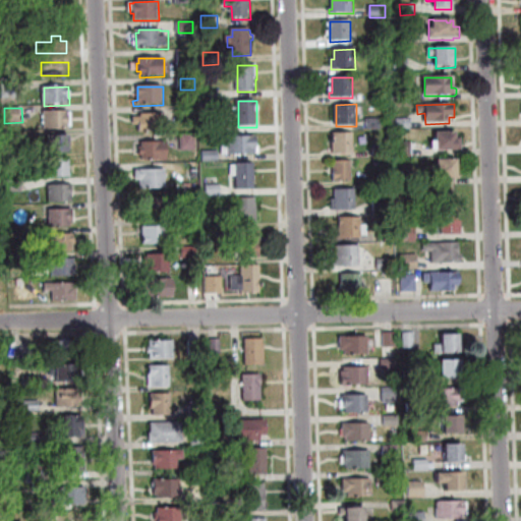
[(178,119),(178,109),(194,109),(194,119),(178,119)]
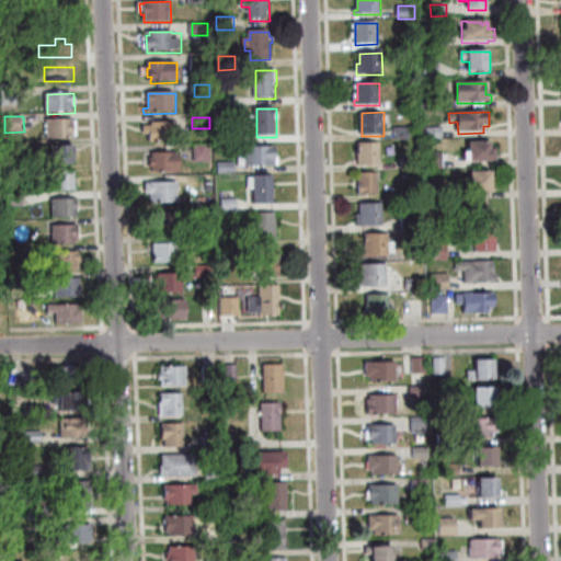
[(48,139),(48,121),(75,119),(75,139),(48,139)]
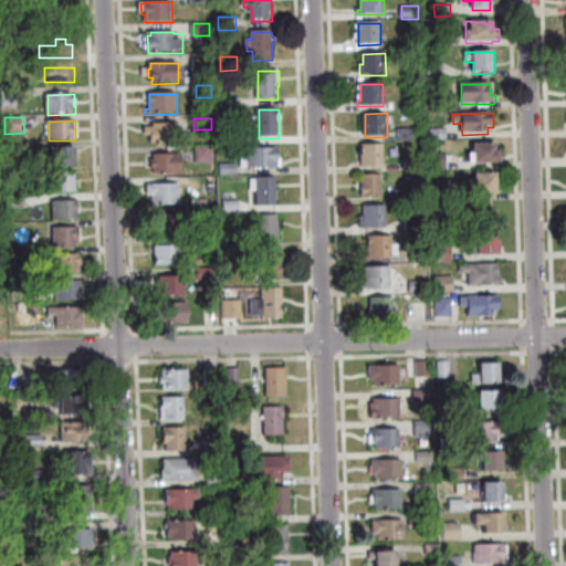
[(153,145),(153,137),(146,137),(146,128),(155,128),(155,125),(178,124),(178,145),(153,145)]
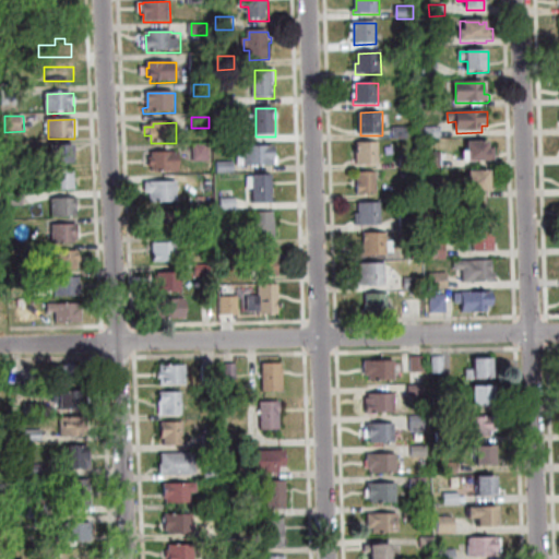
[(442,139),(426,140),(426,128),(441,127),(442,139)]
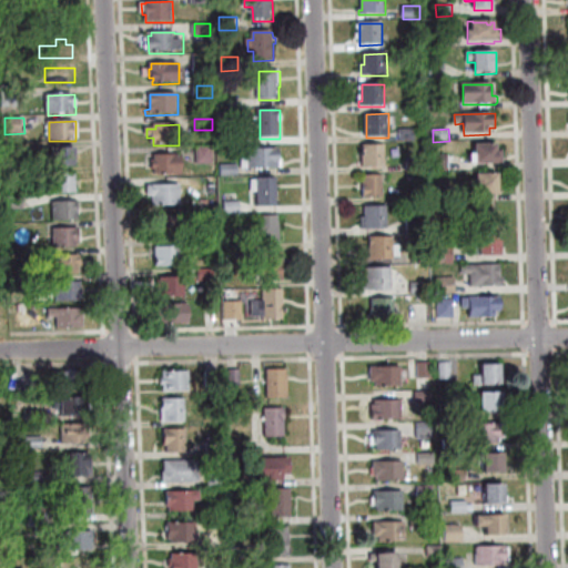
[(401,130),(416,130),(416,141),(401,141),(401,130)]
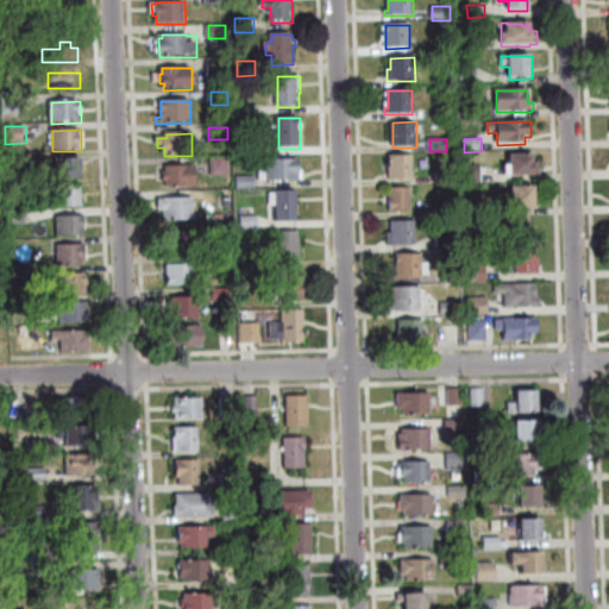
[(6,156),(25,155),(25,165),(6,167),(6,156)]
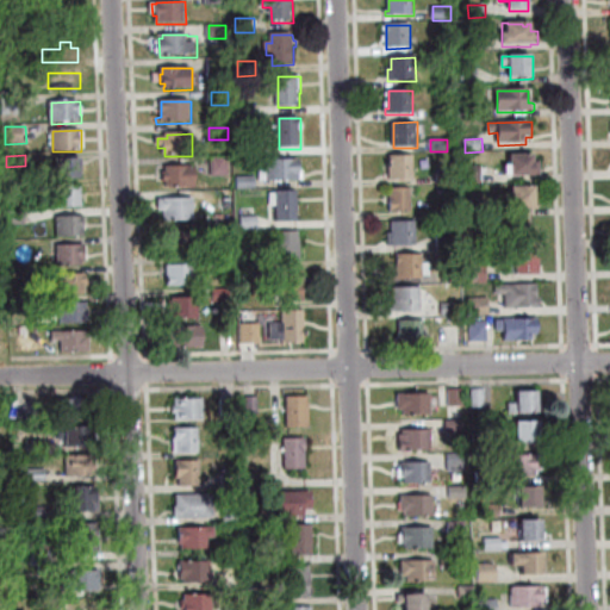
[(415,180),(391,180),(391,156),(415,156),(415,180)]
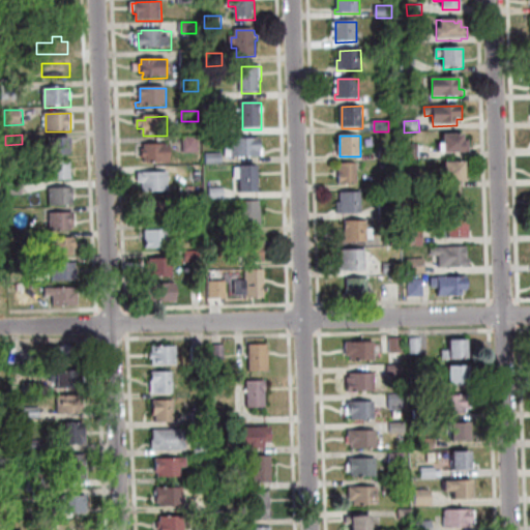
[(443,146),(443,137),(465,136),(465,142),(471,142),(471,153),(465,153),(465,154),(439,155),(439,146),(443,146)]
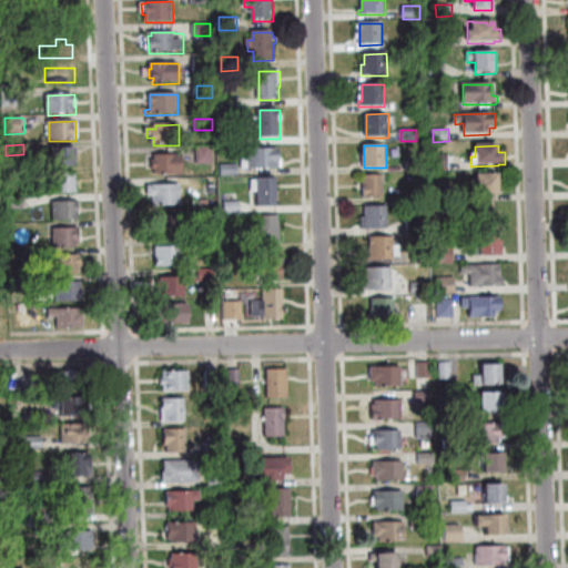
[(198,164),(198,148),(213,146),(213,164),(198,164)]
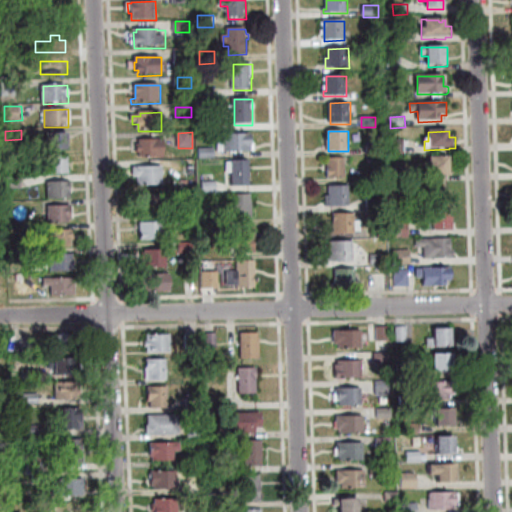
[(69,152),(48,152),(47,135),(69,135),(69,152)]
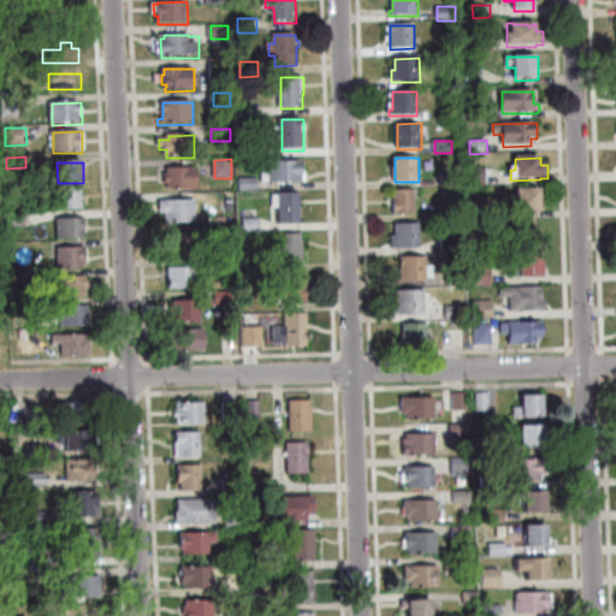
[(271,184),(271,163),(303,163),(304,183),(271,184)]
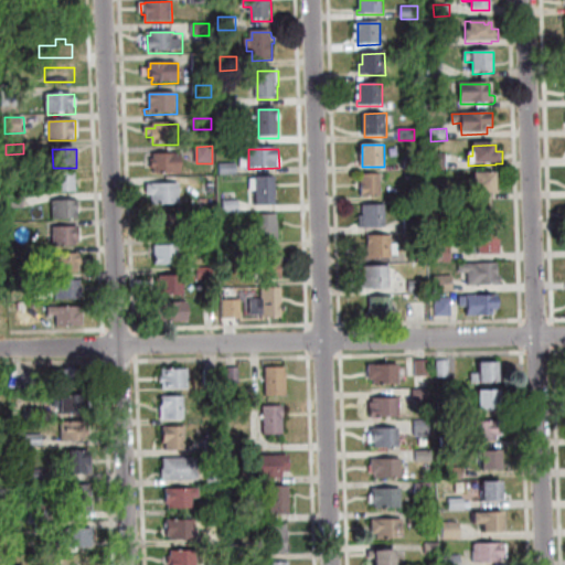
[(447,153),(448,170),(432,170),(430,155),(447,153)]
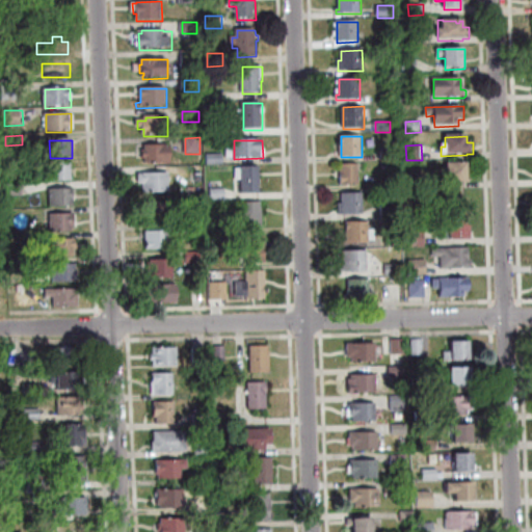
[(147,160),(143,160),(143,158),(139,158),(139,145),(145,145),(145,147),(171,145),(171,165),(147,165),(147,160)]
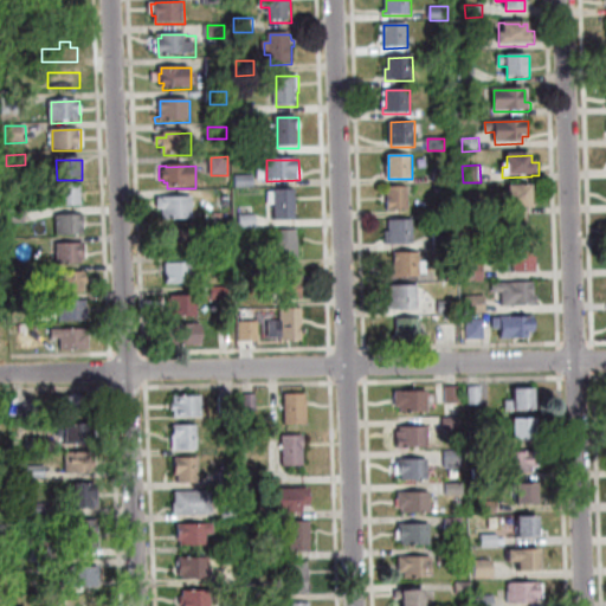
[(238,188),(238,175),(256,175),(256,188),(238,188)]
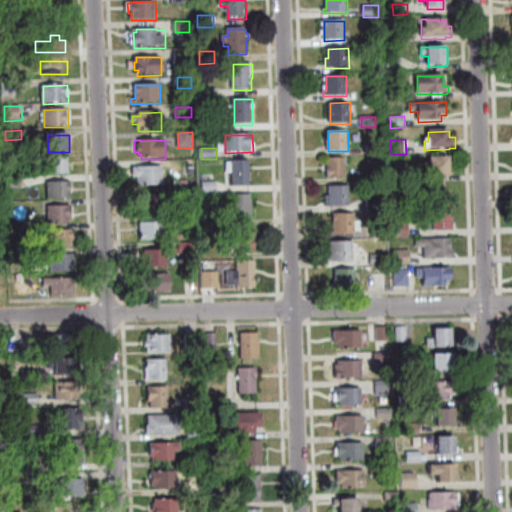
[(71,174),(51,175),(50,157),(70,157),(71,174)]
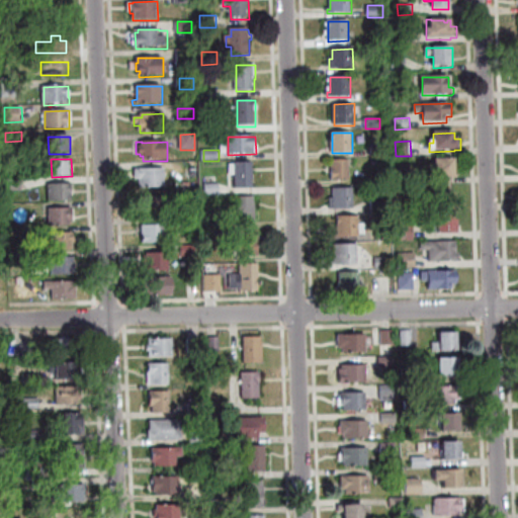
[(350,181),(332,181),(332,160),(350,160),(350,181)]
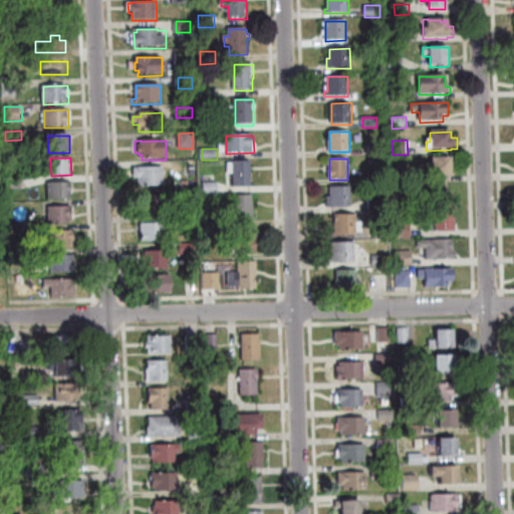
[(451,159),(452,178),(432,178),(432,160),(451,159)]
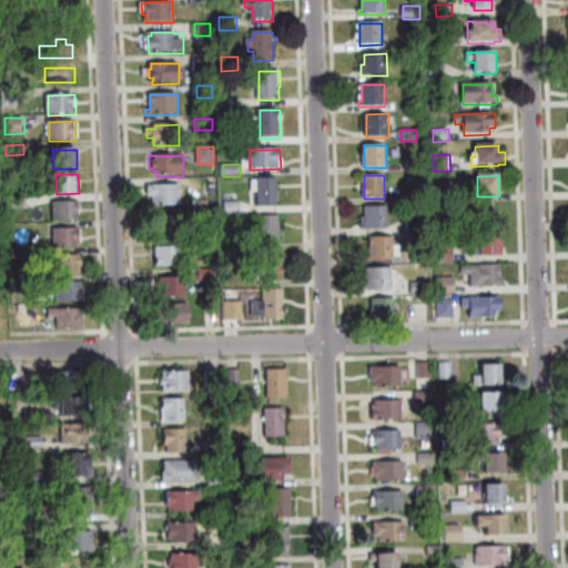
[(260,208),(259,179),(277,179),(279,208),(260,208)]
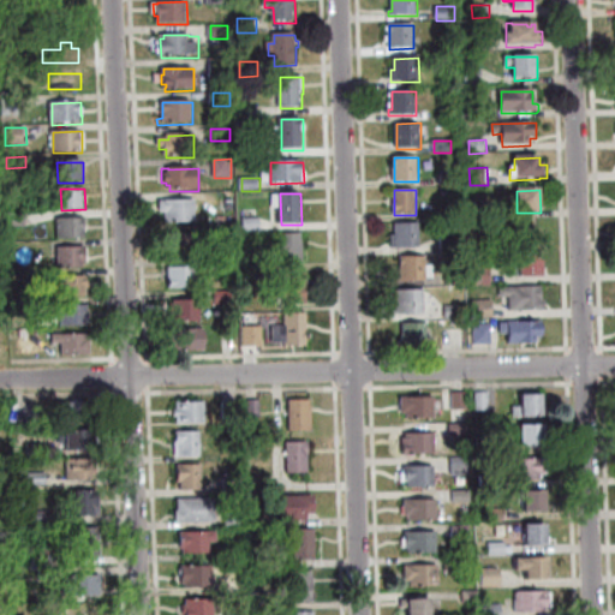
[(196,201),(197,224),(167,224),(167,214),(162,214),(162,202),(196,201)]
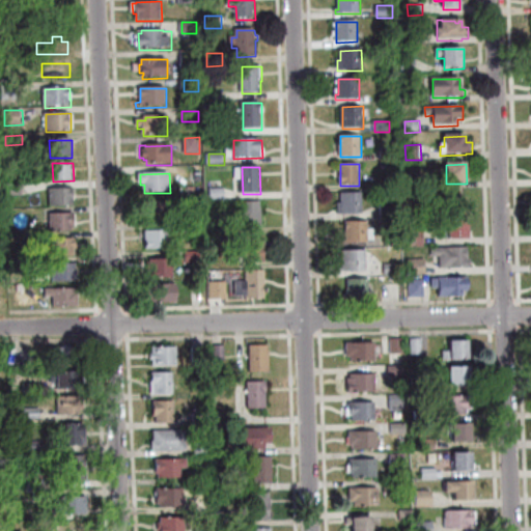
[(4,195),(4,185),(24,184),(24,194),(4,195)]
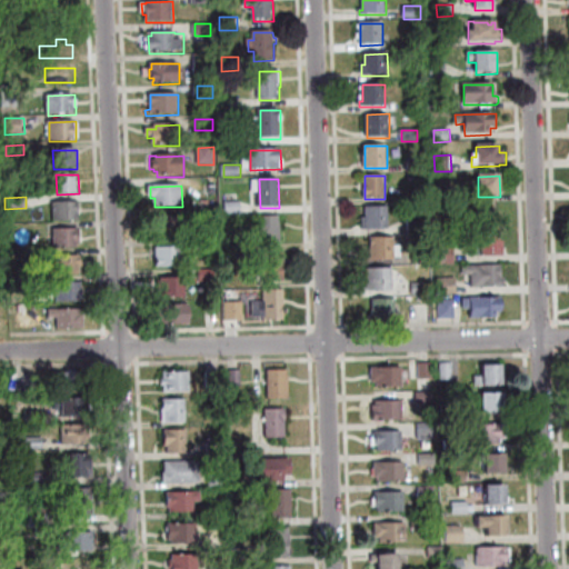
[(55,222),(55,202),(80,201),(80,221),(55,222)]
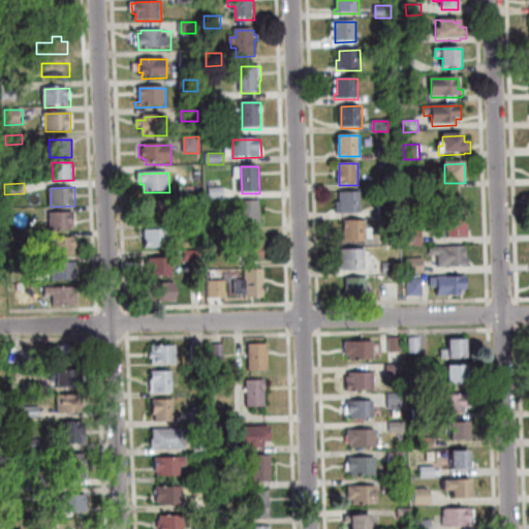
[(211,199),(211,188),(225,188),(225,198),(211,199)]
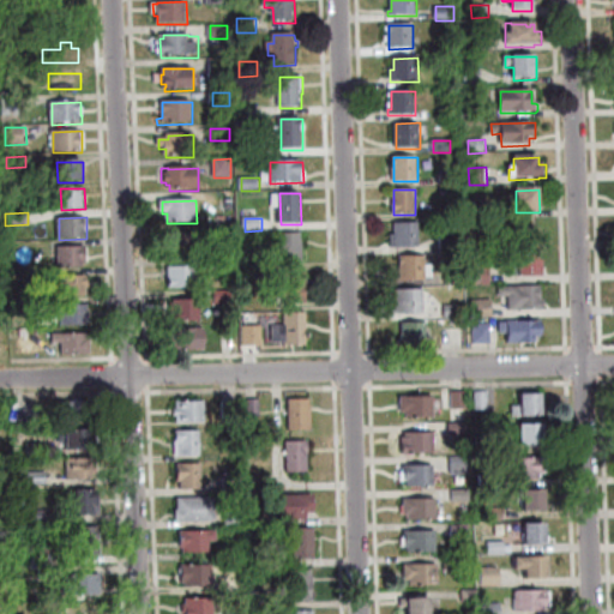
[(233,223),(233,235),(217,236),(217,224),(233,223)]
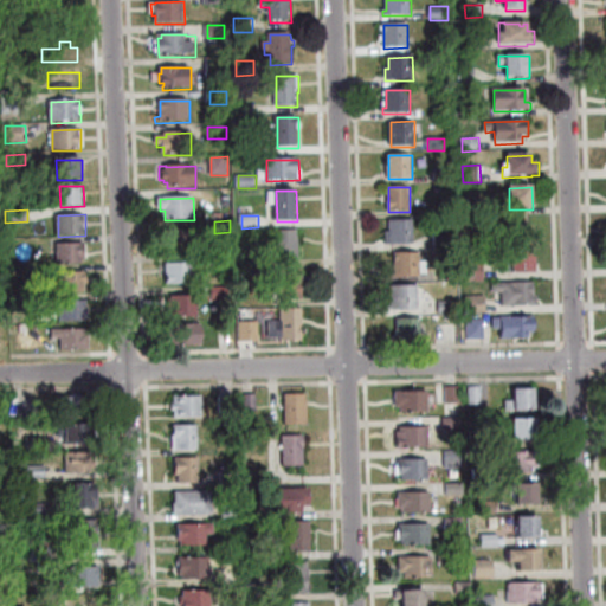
[(387,245),(386,233),(389,233),(389,223),(414,221),(414,245),(387,245)]
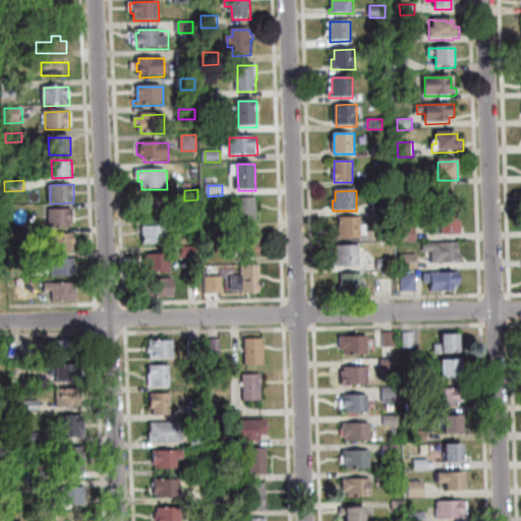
[(167,198),(167,217),(142,218),(142,203),(148,203),(147,198),(167,198)]
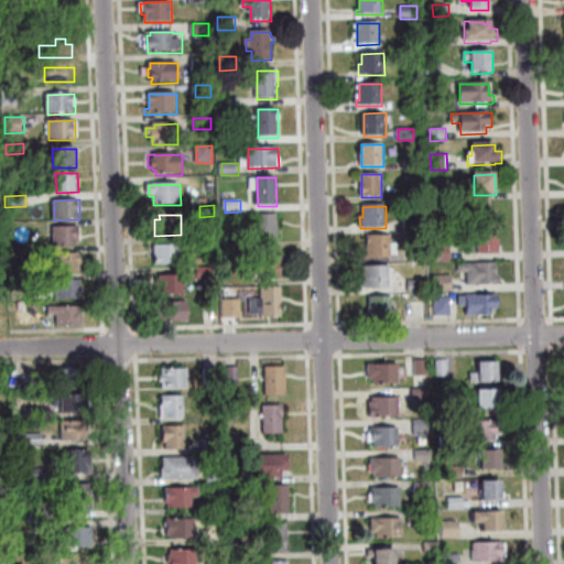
[(259,243),(258,215),(278,215),(278,221),(280,221),(280,243),(259,243)]
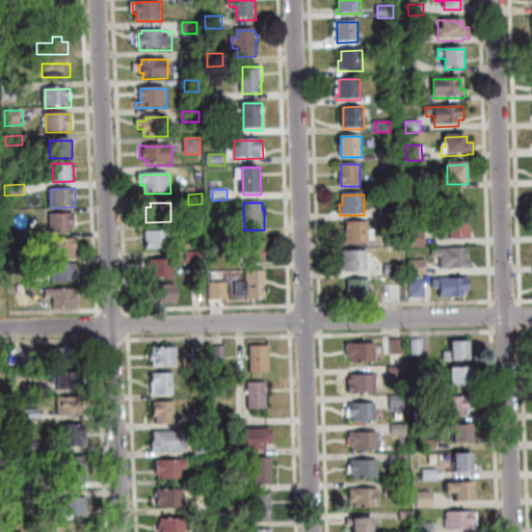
[(381,206),(399,206),(399,218),(381,218),(381,206)]
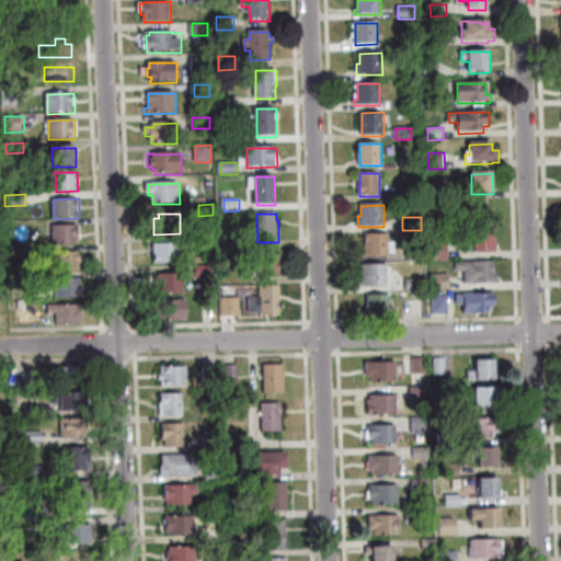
[(54,226),(80,225),(80,242),(78,242),(78,245),(54,245),(54,226)]
